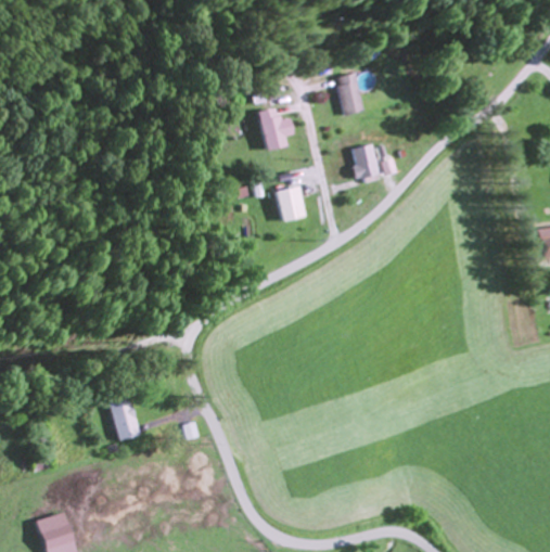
[(342,115),(360,110),(348,73),(330,78),(342,115)]
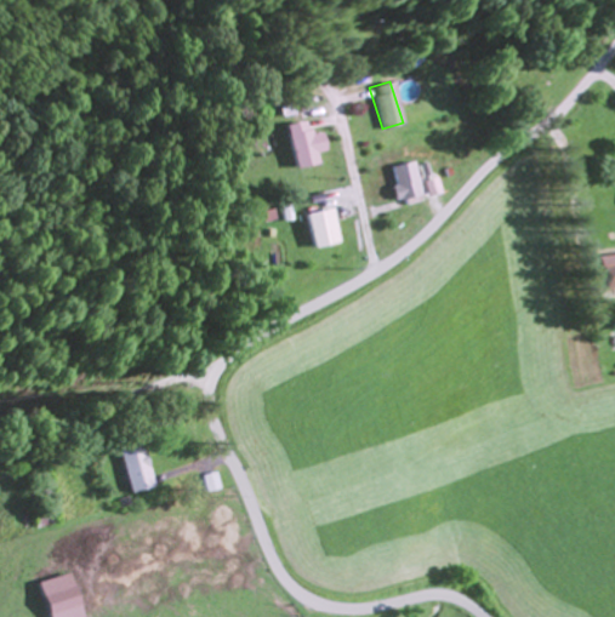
[(323,164),(320,152),(330,149),(326,131),(314,133),(311,120),(292,124),(302,169),(323,164)]
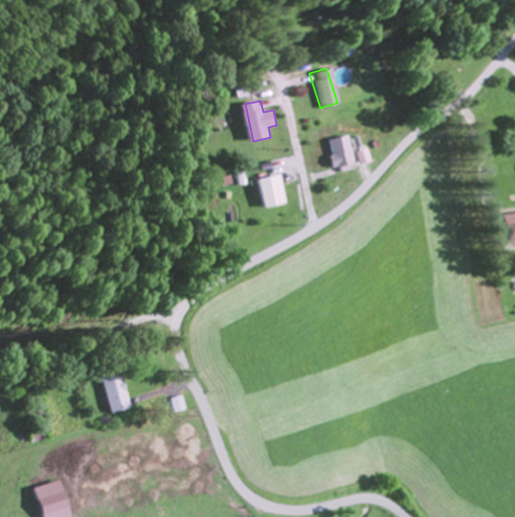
[(335,168),(355,164),(348,135),(328,140),(335,168)]
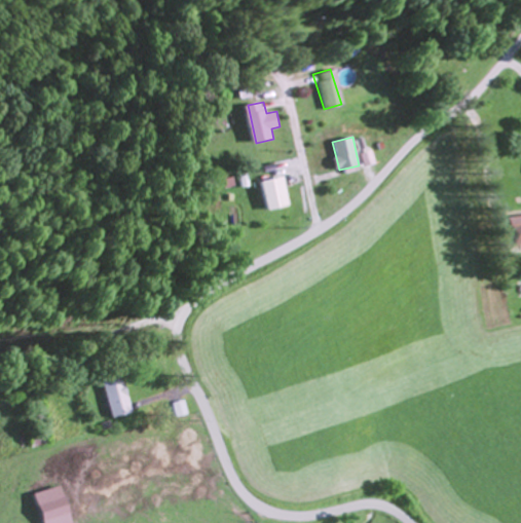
[(291,207),(287,177),(265,180),(270,210),(291,207)]
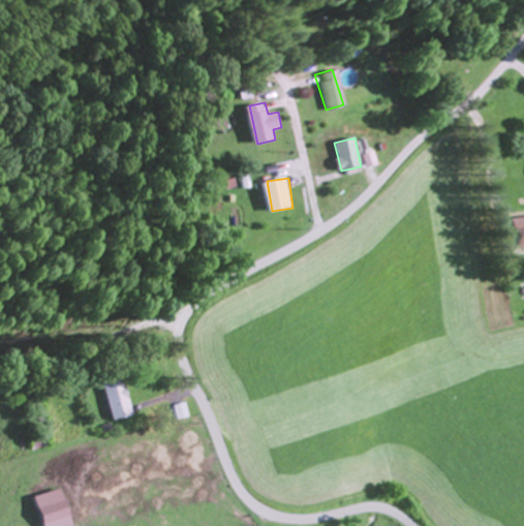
[(523,220),(502,220),(502,246),(523,246),(523,220)]
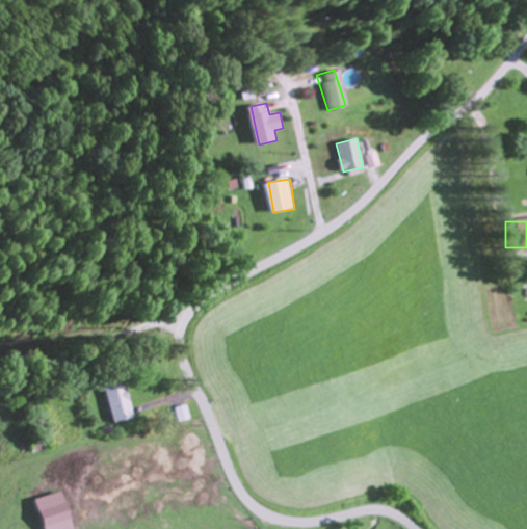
[(113,422),(134,417),(122,373),(102,379),(113,422)]
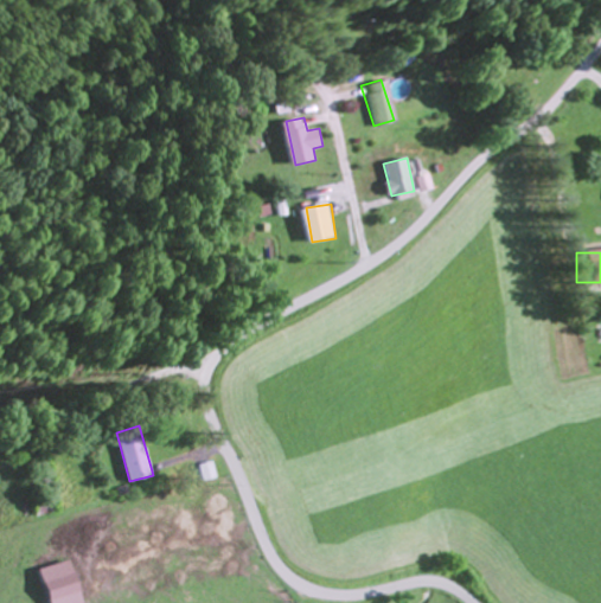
[(216,475),(211,461),(198,464),(203,479),(216,475)]
